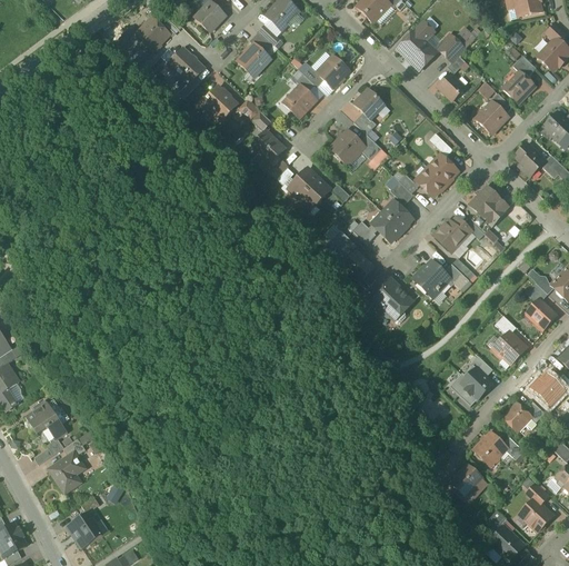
[(91,0),(82,6),(87,13),(98,7),(95,0),(91,0)]
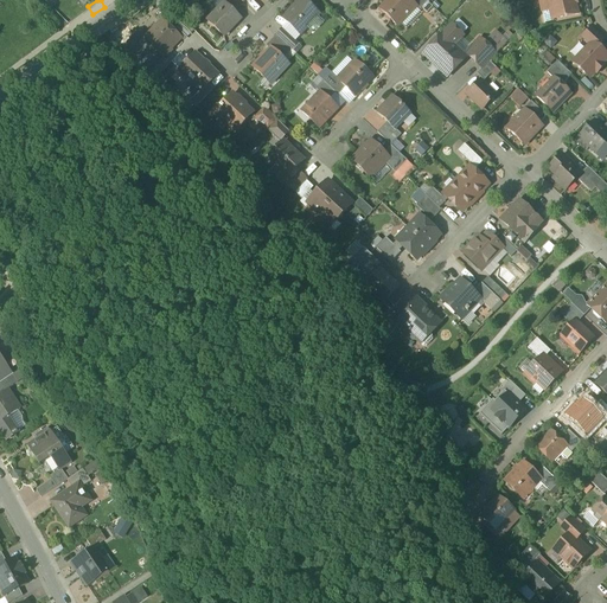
[(300,0),(285,15),(300,31),(317,13),(308,5),(310,2),(307,0),(300,0)]
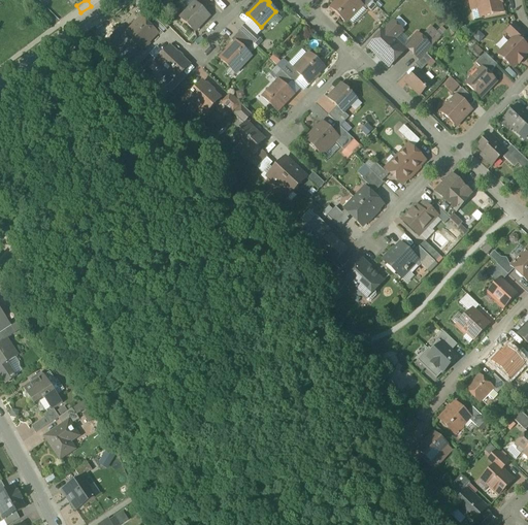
[(336,0),(331,5),(347,20),(349,18),(354,23),(367,9),(365,7),(361,4),(362,3),(359,0),(336,0)]
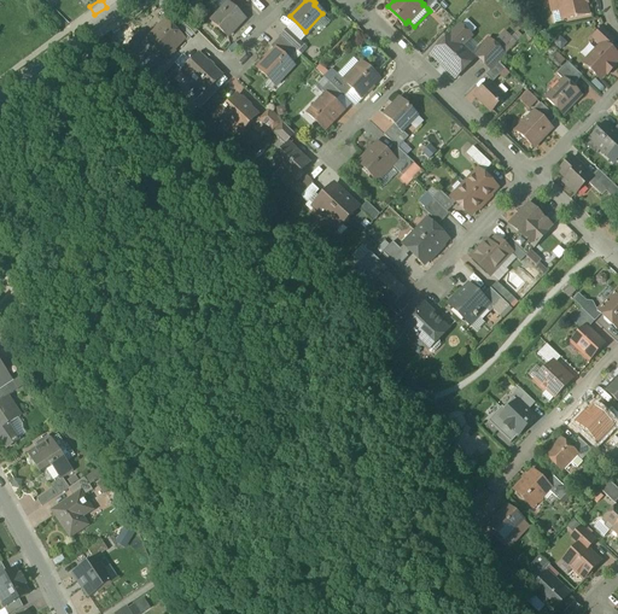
[(549,0),(552,9),(560,6),(563,17),(589,11),(587,1),(587,0),(549,0)]
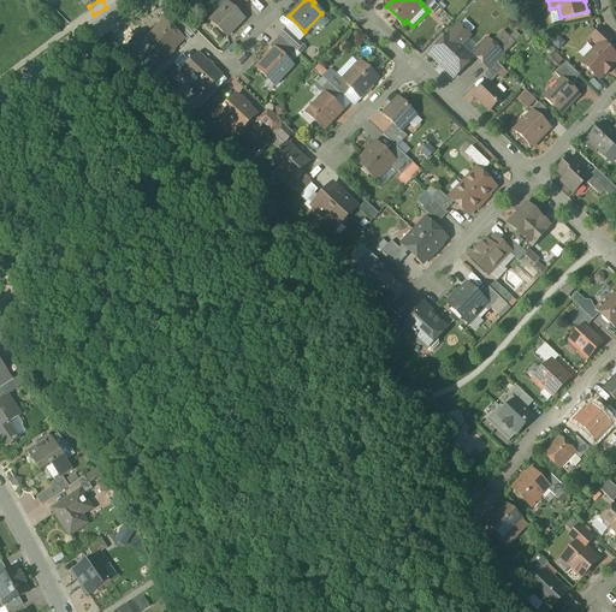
[(230,3),(223,9),(221,7),(211,18),(227,34),(244,16),(230,3)]
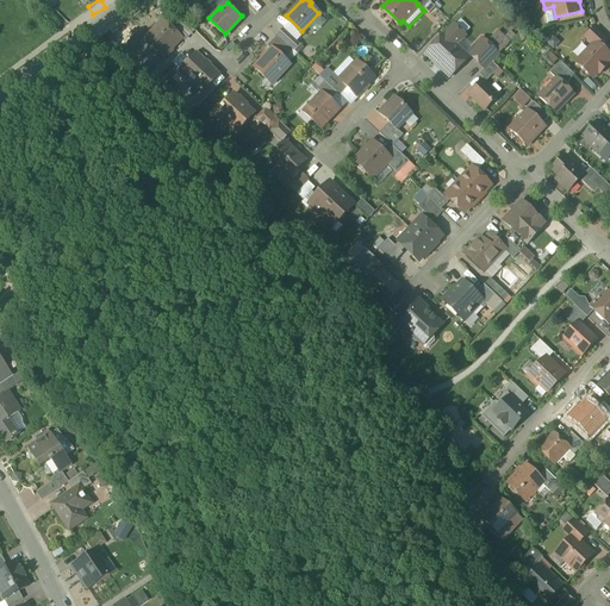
[(185,19),(169,4),(159,16),(162,19),(163,18),(175,30),(185,19)]
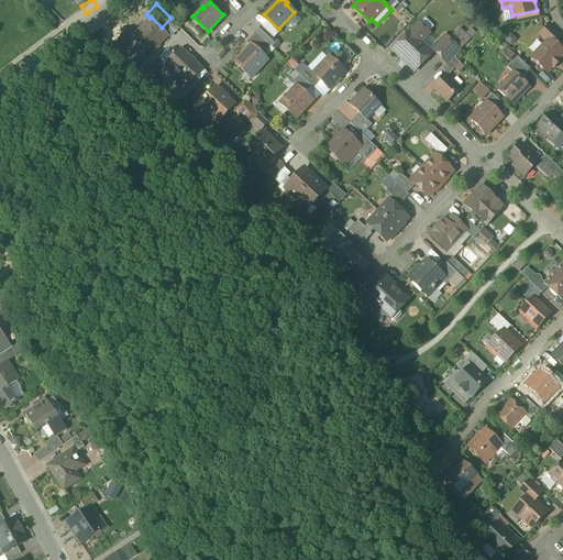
[(162,28),(151,17),(150,18),(134,34),(153,53),(159,45),(157,43),(166,33),(168,35),(168,34),(162,28)]
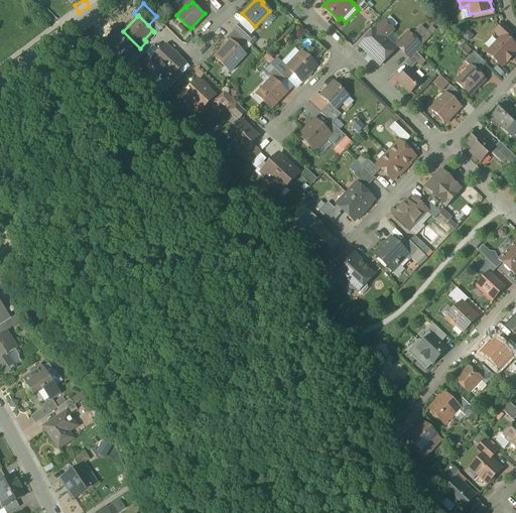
[(384,19),(360,43),(381,63),(398,45),(395,43),(387,35),(394,28),(384,19)]
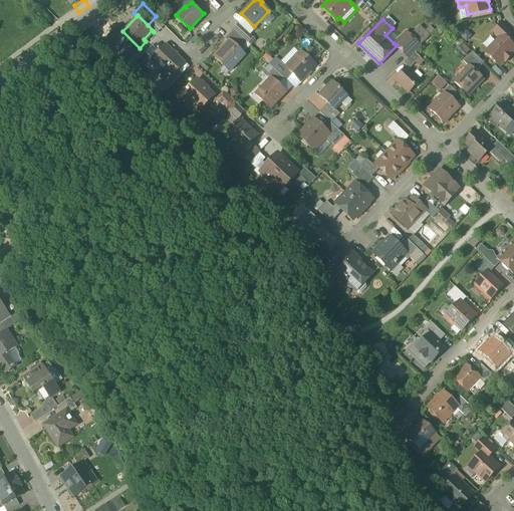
[(252,34),(239,22),(234,28),(247,40),(252,34)]
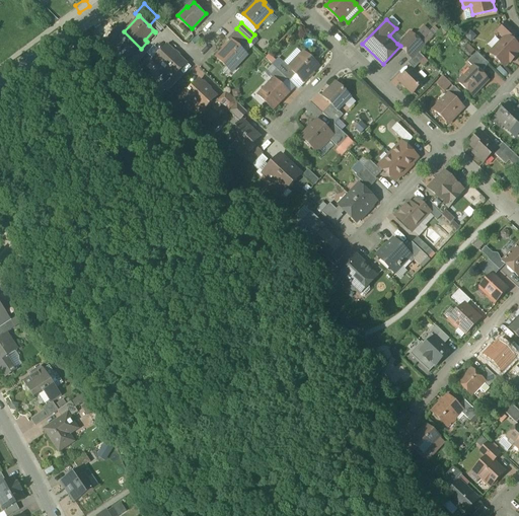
[(516,31),(506,22),(499,29),(505,35),(507,33),(511,38),(516,31)]
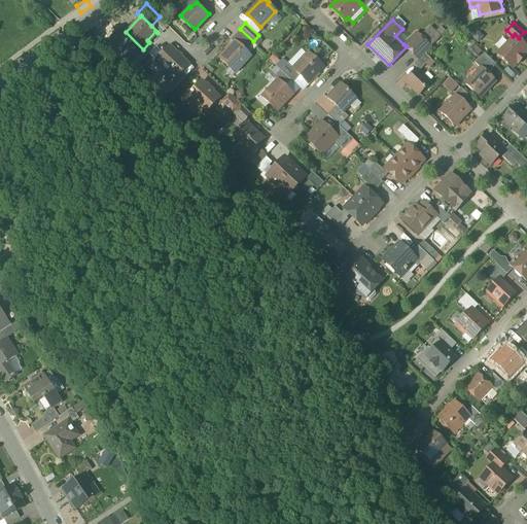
[(429,25),(421,34),(431,44),(441,35),(435,30),(429,25)]
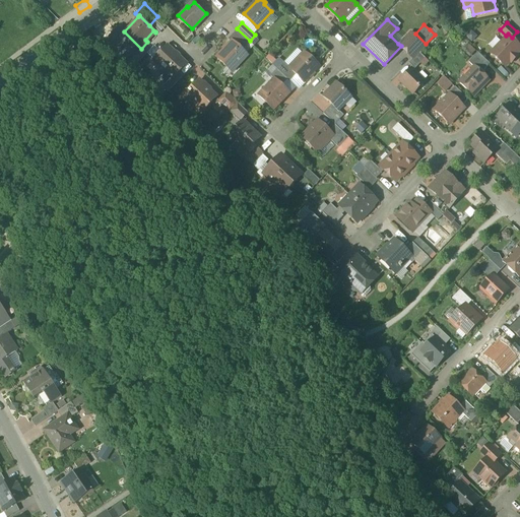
[(436,24),(430,29),(435,35),(440,28),(436,24)]
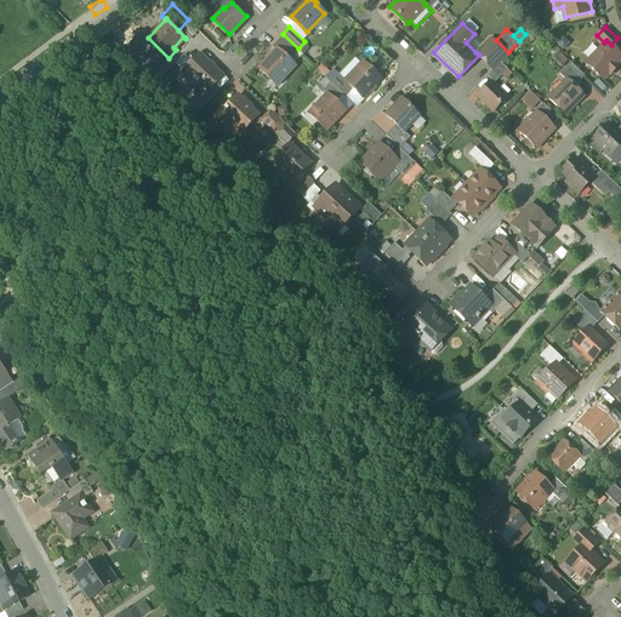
[(298,49),(283,34),(273,44),(277,49),(289,60),(289,58),(298,49)]
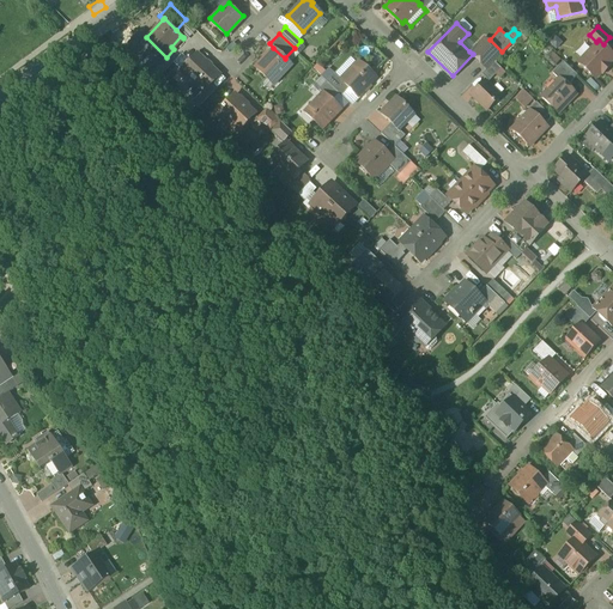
[(490,40),(485,36),(469,52),(473,54),(486,67),(495,59),(502,52),(490,40)]
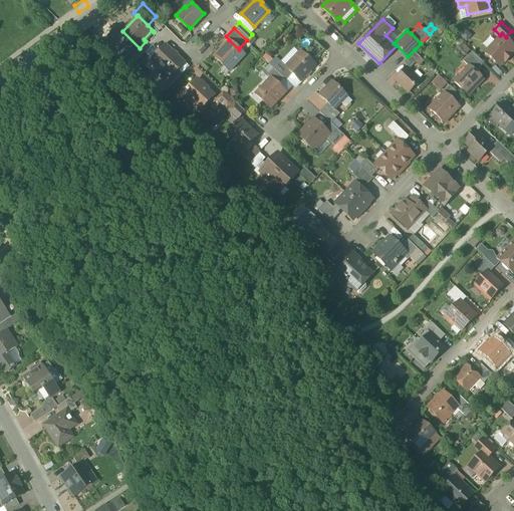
[(500,35),(486,50),(499,63),(504,58),(505,59),(512,53),(510,52),(513,47),(513,45),(506,37),(502,33),(500,35)]
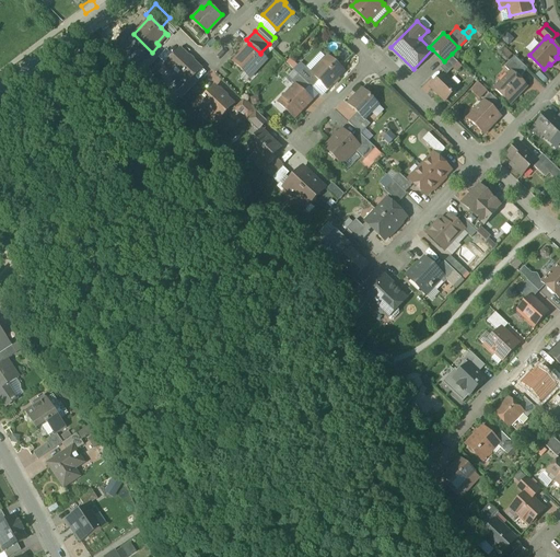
[(249,44),(234,60),(249,74),(266,57),(260,53),(260,54),(249,44)]
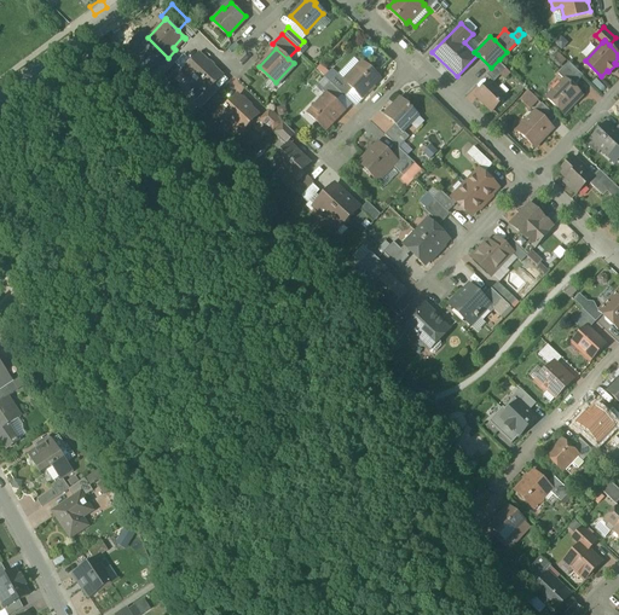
[(557,65),(565,58),(556,50),(549,56),(557,65)]
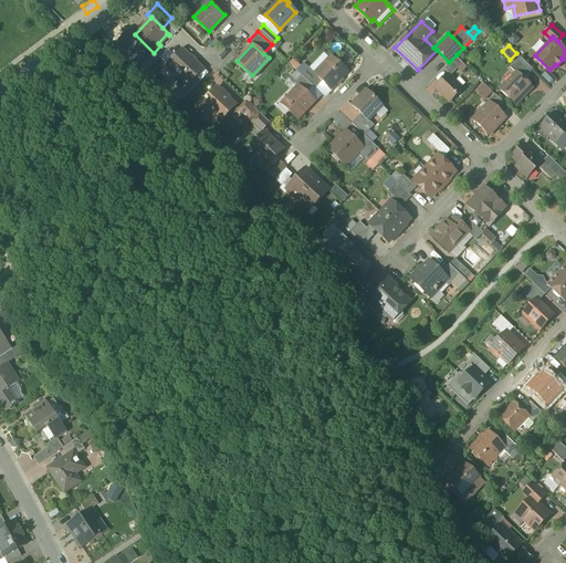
[(190,55),(182,48),(168,63),(168,66),(170,69),(174,69),(188,82),(188,83),(195,76),(203,68),(195,60),(195,59),(191,55),(190,55)]
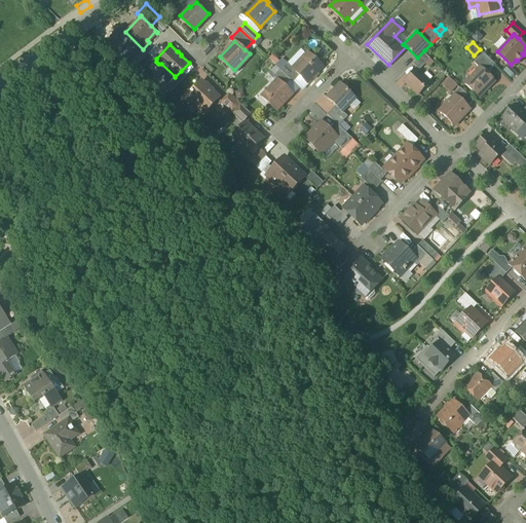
[(417,58),(414,62),(420,68),(430,57),(424,50),(417,58)]
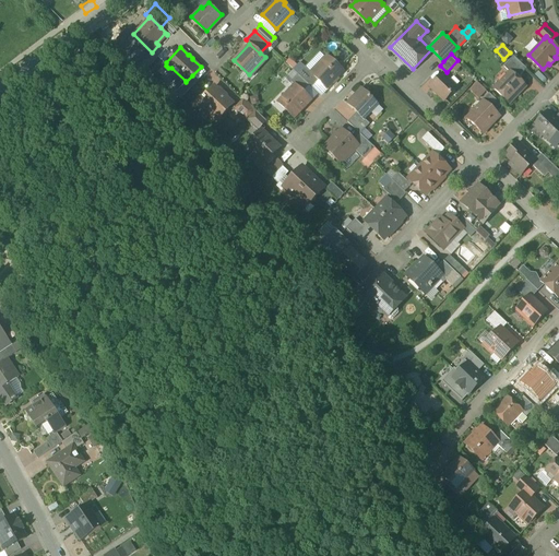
[(312,71),(311,72),(319,79),(326,85),(342,69),(328,55),(312,71)]
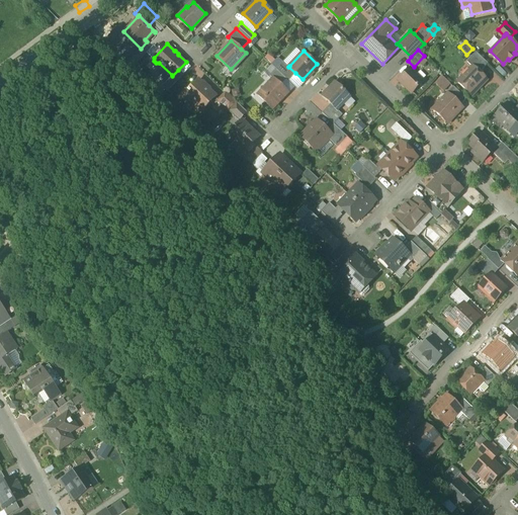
[(488,62),(477,51),(467,60),(473,66),(473,65),(480,71),(488,62)]
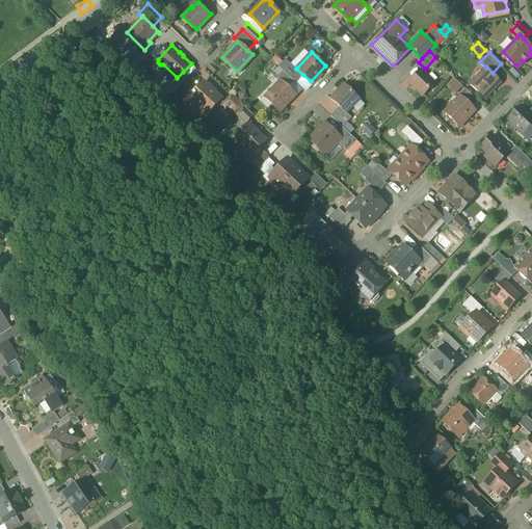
[(297,68),(290,61),(284,69),(294,79),(297,81),(303,75),(296,69),(297,68)]
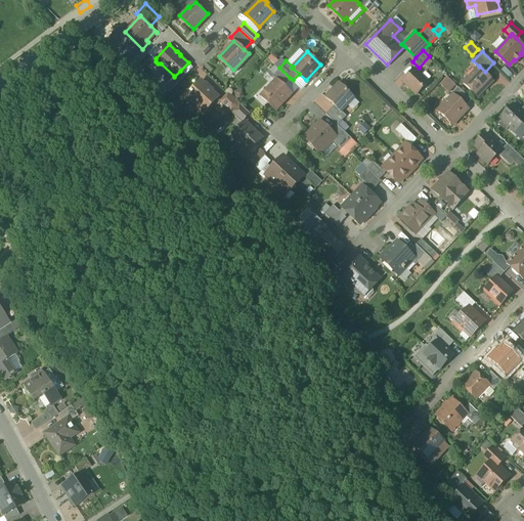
[(402,66),(405,71),(412,64),(409,60),(402,66)]
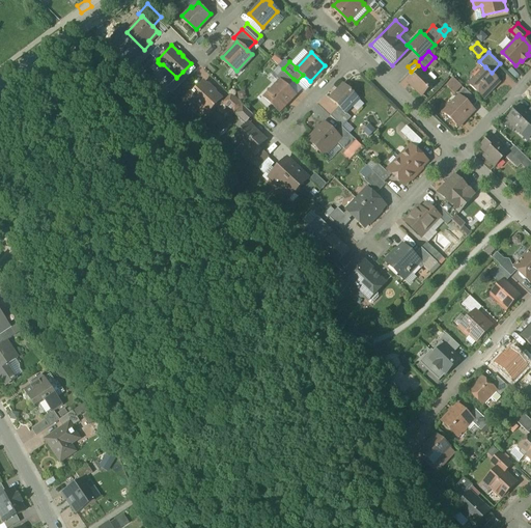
[(200,63),(194,68),(202,76),(216,90),(221,85),(200,63)]
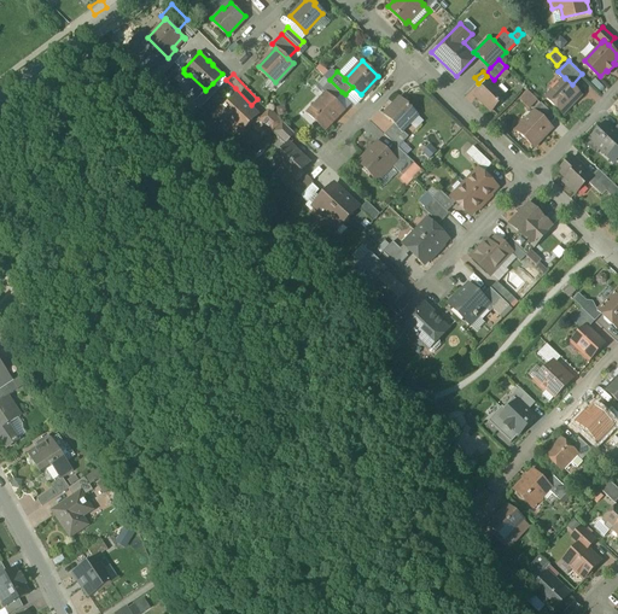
[(565,79),(559,83),(555,83),(552,88),(552,91),(547,97),(563,111),(581,93),(572,85),(565,77),(565,79)]
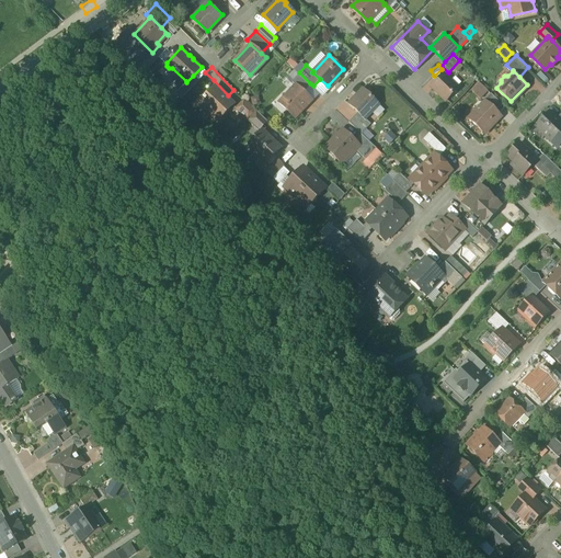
[(310,83),(299,72),(293,80),(296,83),(297,83),(304,90),(310,83)]
